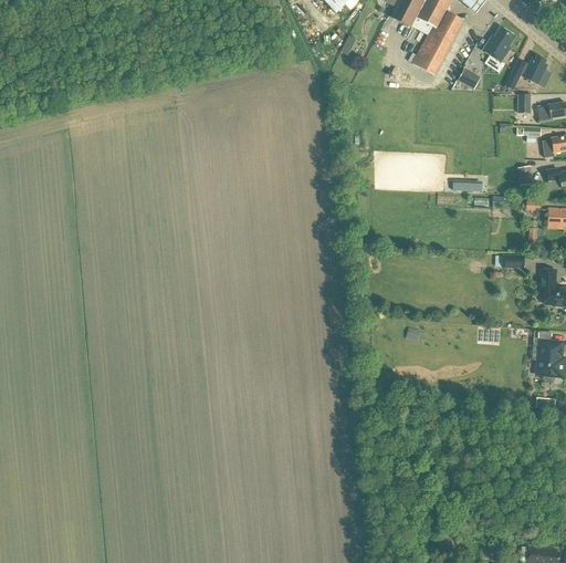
[(324,0),(337,12),(349,0),(324,0)]
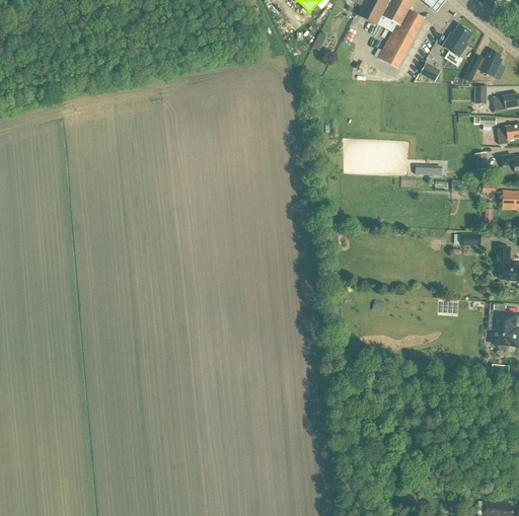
[(351,0),(352,0),(349,6),(358,11),(363,0),(351,0)]
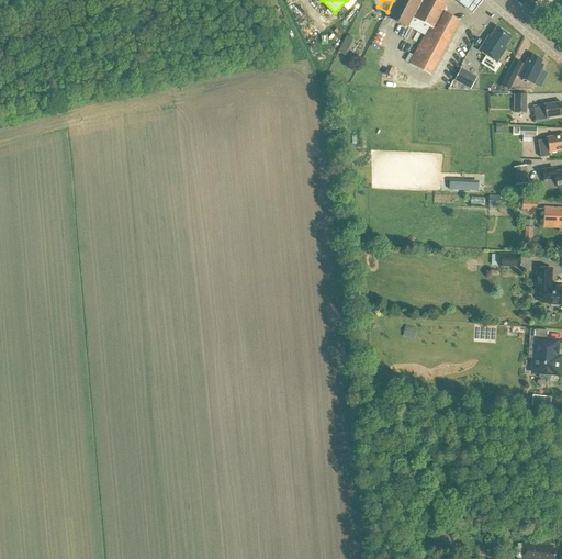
[(395,0),(388,17),(407,26),(408,24),(425,33),(409,62),(433,74),(461,19),(444,10),(448,0),(395,0)]
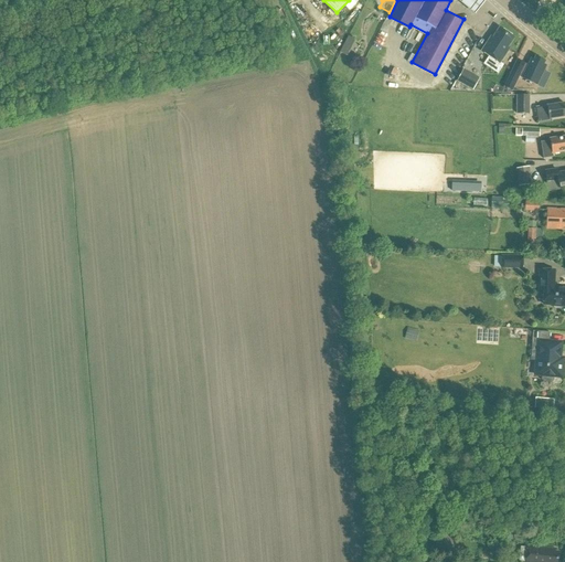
[(484,0),(459,0),(476,13),(480,7),(484,0)]
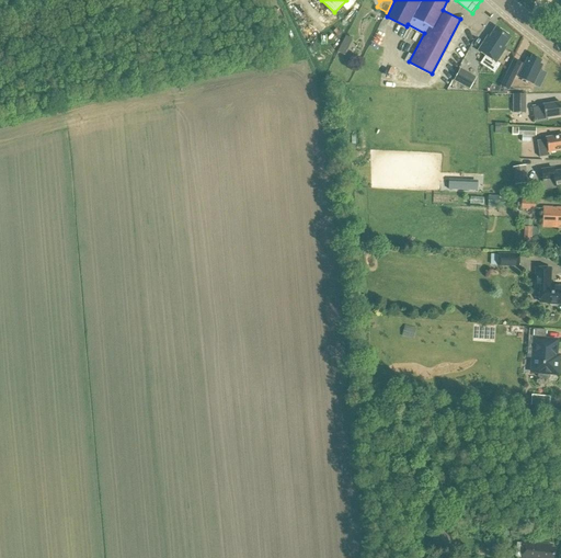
[(506,46),(503,44),(510,35),(496,25),(490,35),(488,34),(478,49),(495,61),(506,46)]
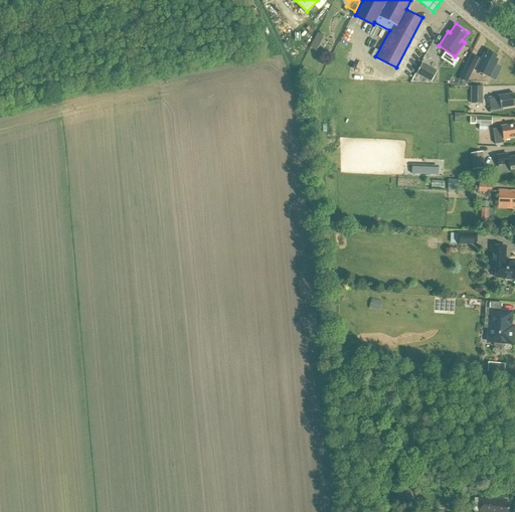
[(311,44),(316,47),(322,33),(317,31),(311,44)]
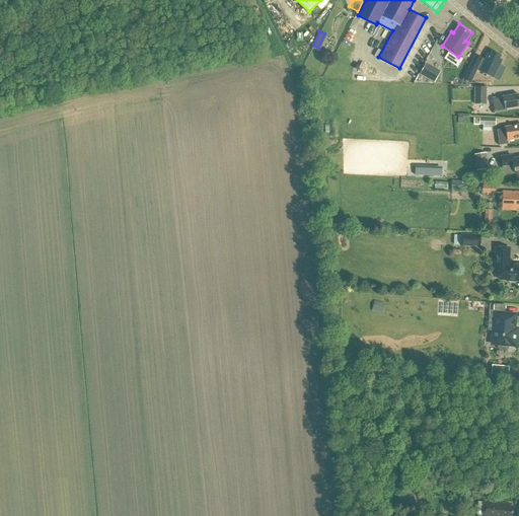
[(488,52),(479,70),(493,76),(501,59),(499,58),(500,55),(492,51),(491,54),(488,52)]
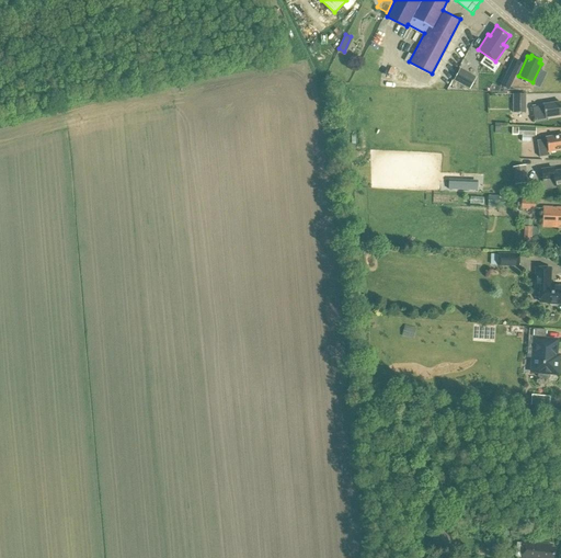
[(517,68),(508,64),(500,83),(500,84),(497,91),(506,91),(517,68)]
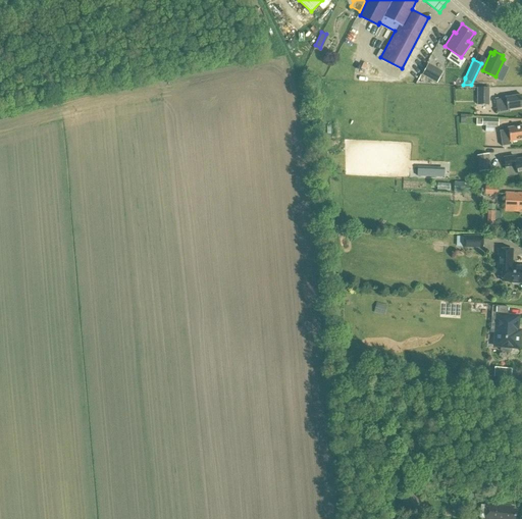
[(442,69),(427,61),(421,72),(422,73),(420,76),(426,81),(428,76),(436,82),(442,69)]
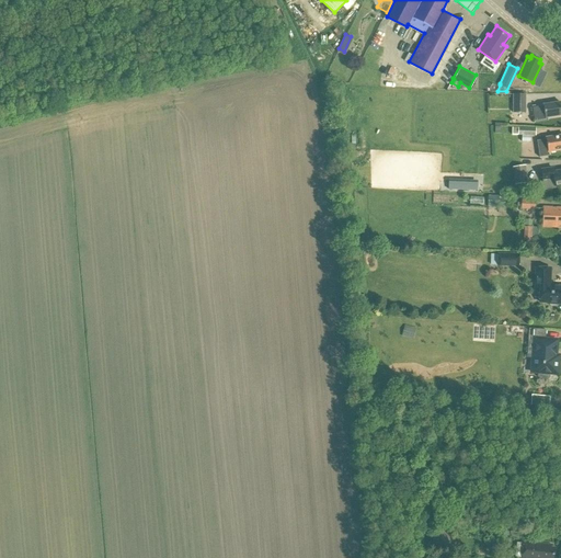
[(514,111),(525,111),(525,93),(514,93),(514,111)]
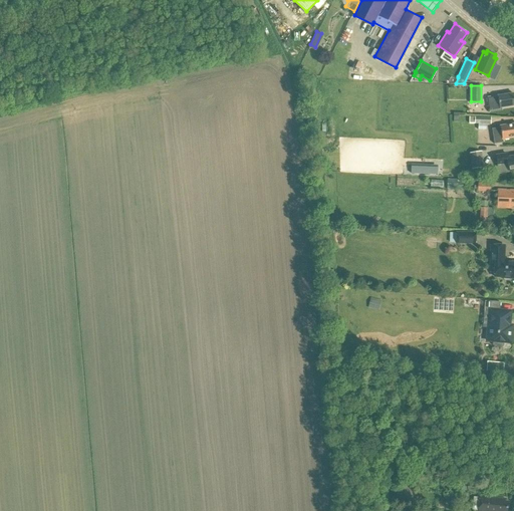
[(488,95),(489,103),(490,108),(500,107),(500,106),(513,104),(513,97),(513,91),(488,95)]
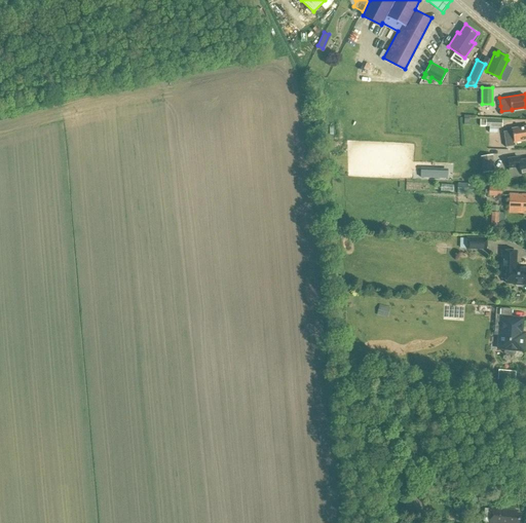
[(525,125),(512,128),(512,129),(502,131),(505,147),(515,145),(514,142),(525,139),(525,125)]
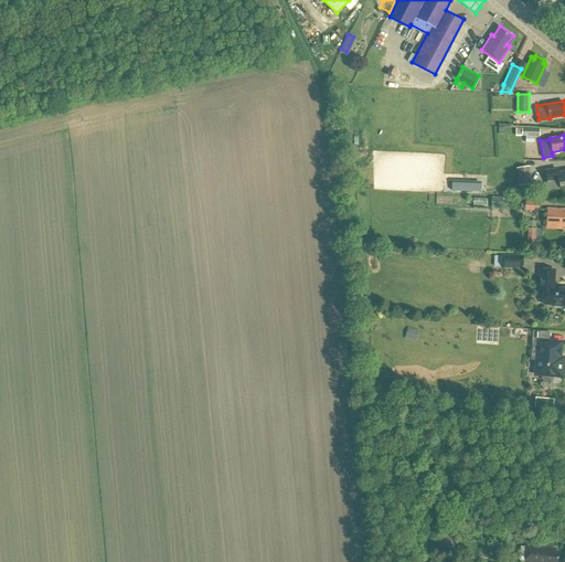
[(528,165),(518,167),(520,182),(531,181),(528,165)]
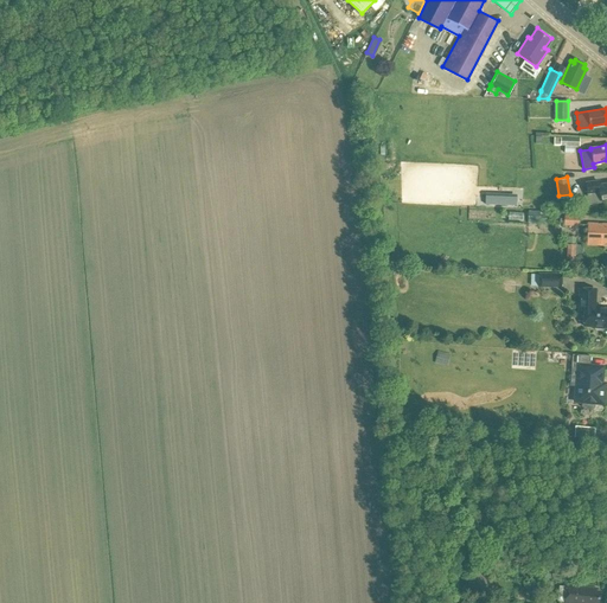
[(600,198),(606,197),(606,181),(599,183),(598,179),(585,180),(588,203),(601,200),(600,198)]
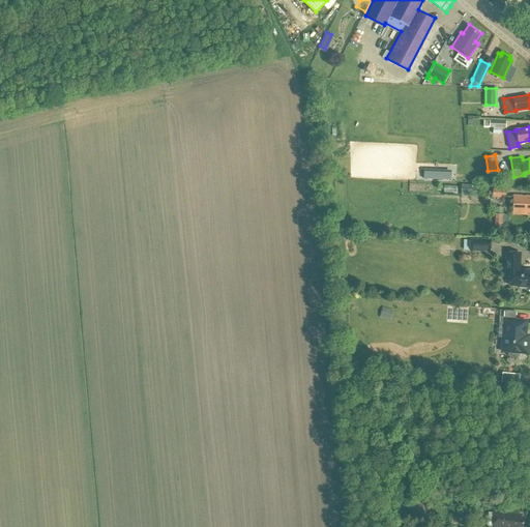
[(422,177),(450,177),(450,168),(422,167),(422,177)]
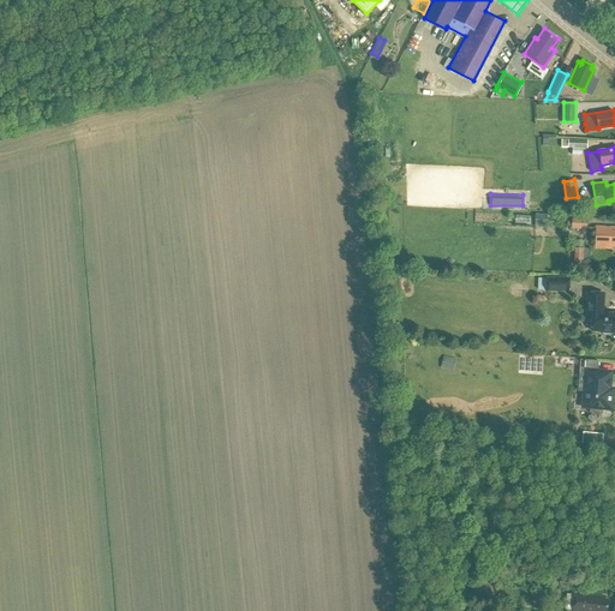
[(553,213),(547,213),(547,211),(535,211),(535,223),(547,223),(553,223),(553,215),(553,213)]
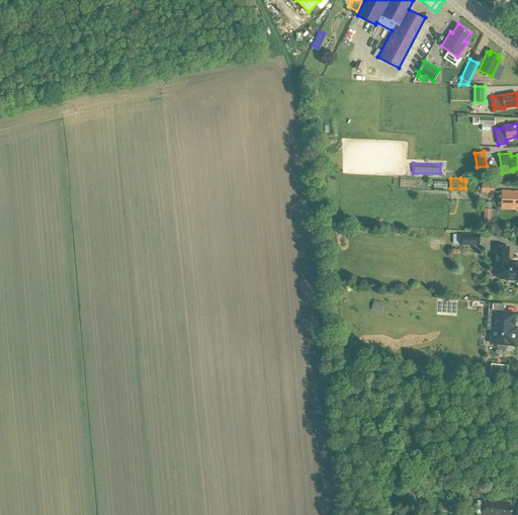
[(494,191),(495,183),(482,182),(482,190),(494,191)]
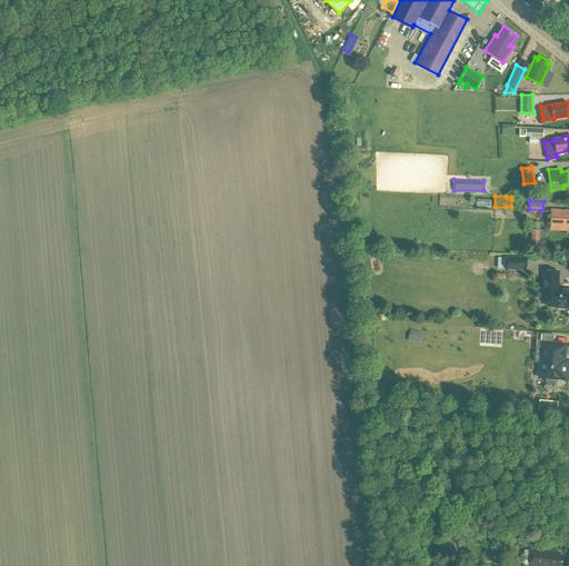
[(568,207),(550,207),(550,227),(568,228),(568,207)]
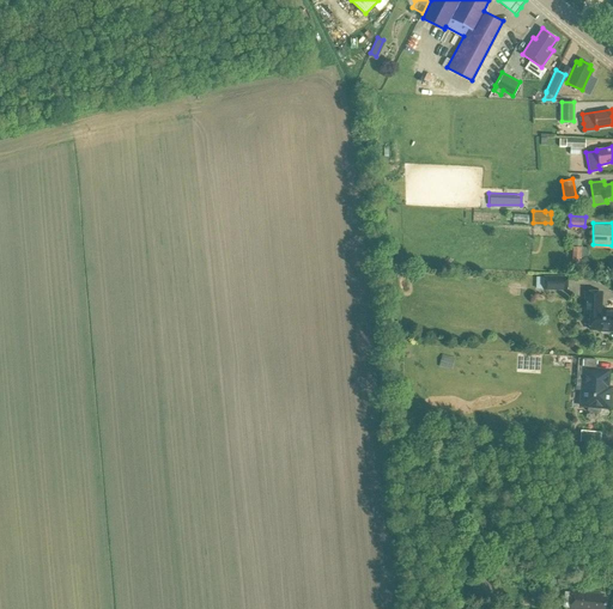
[(568,275),(544,274),(542,287),(568,288),(568,275)]
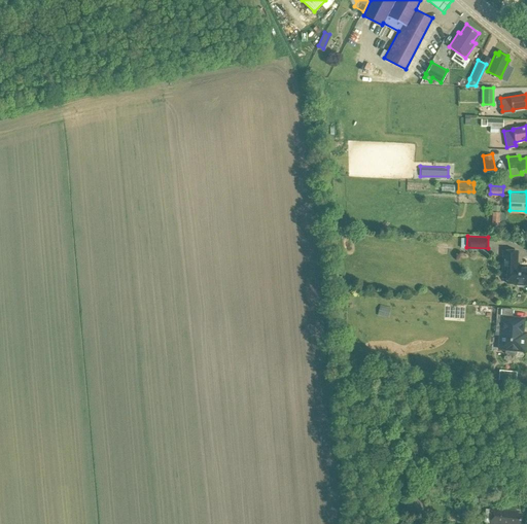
[(517,281),(517,284),(518,285),(522,285),(523,284),(523,283),(526,282),(526,266),(517,266),(518,249),(504,249),(503,269),(507,269),(507,281),(517,281)]
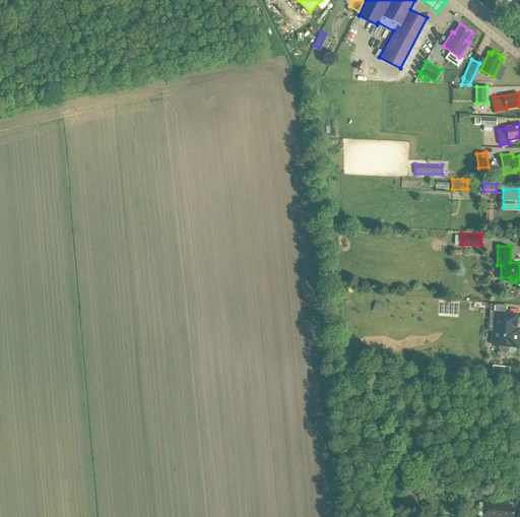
[(386,302),(376,299),(374,309),(384,311),(386,302)]
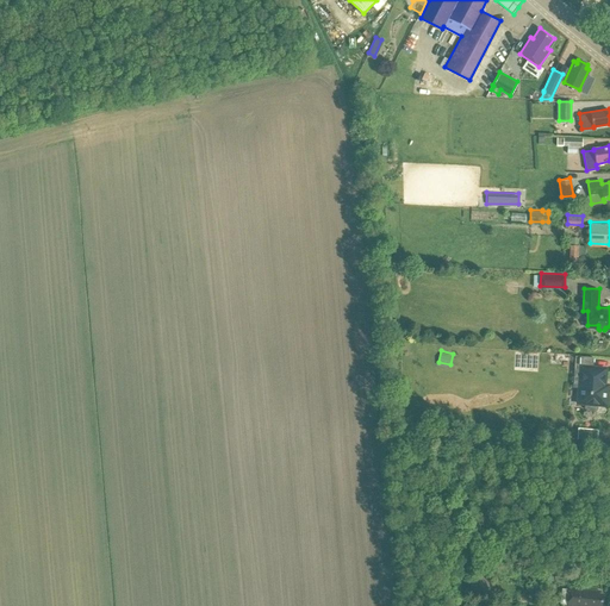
[(578,386),(577,401),(585,401),(585,406),(586,408),(595,410),(597,407),(597,403),(607,404),(608,383),(602,383),(603,379),(604,379),(605,367),(592,366),(593,356),(576,355),(574,368),(583,368),(580,386),(578,386)]
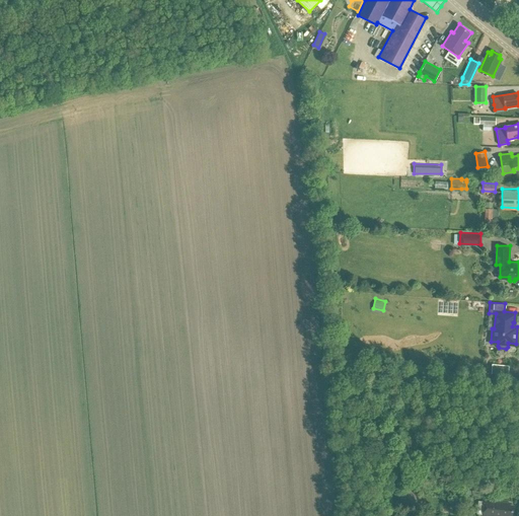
[(508,365),(492,363),(491,372),(508,373),(508,365)]
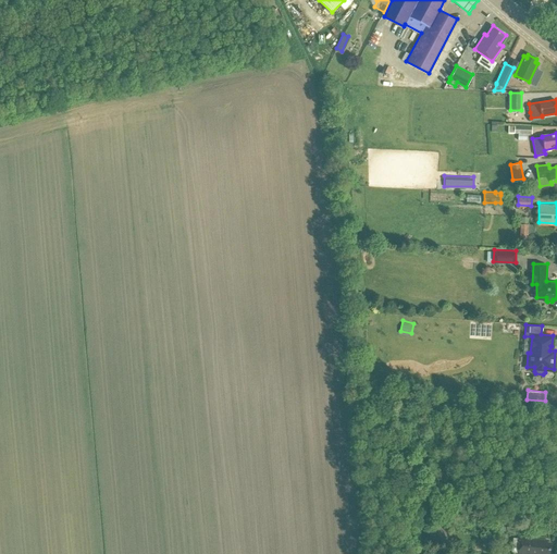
[(507,521),(506,530),(518,532),(519,524),(507,521)]
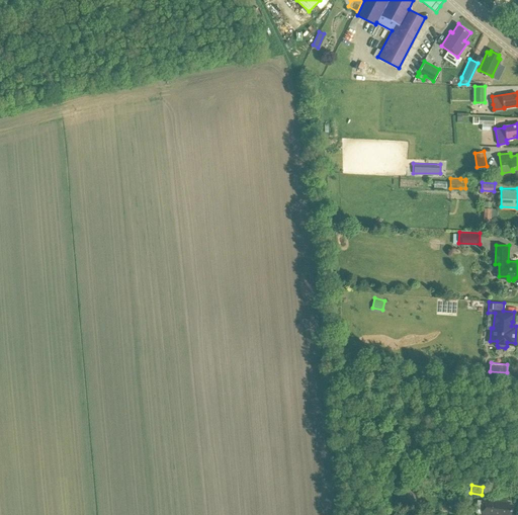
[(419,492),(400,490),(399,504),(418,506),(419,492)]
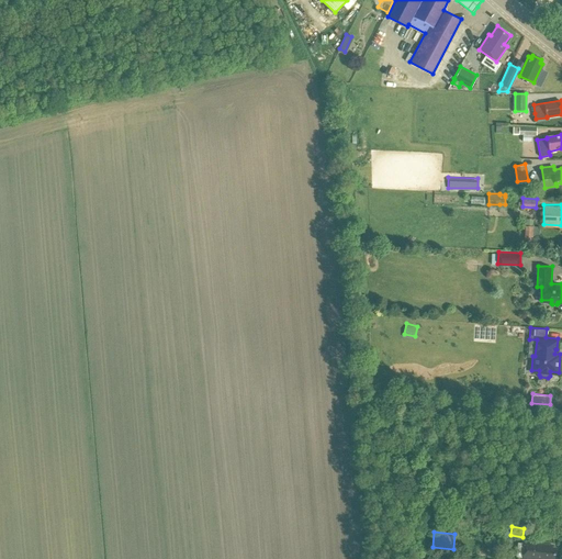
[(553,546),(553,544),(534,541),(534,544),(526,543),(524,557),(531,558),(530,558),(554,558),(557,546),(553,546)]
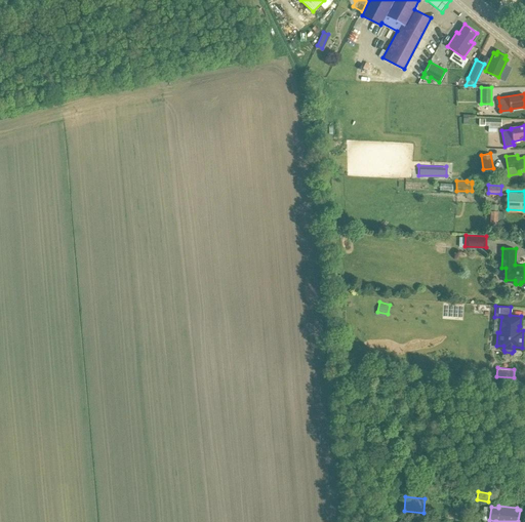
All buildings are outlined.
